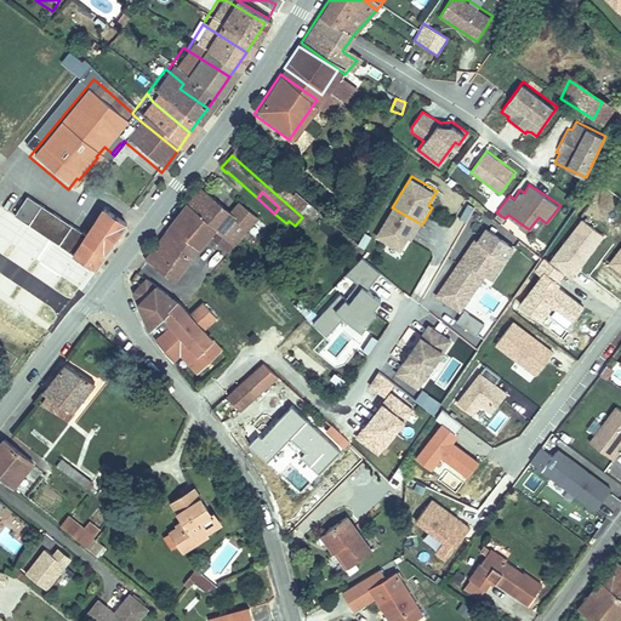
[(235,249),(245,250),(257,235),(245,226),(237,234),(234,232),(197,198),(186,214),(217,245),(222,249),(229,256),(235,249)]
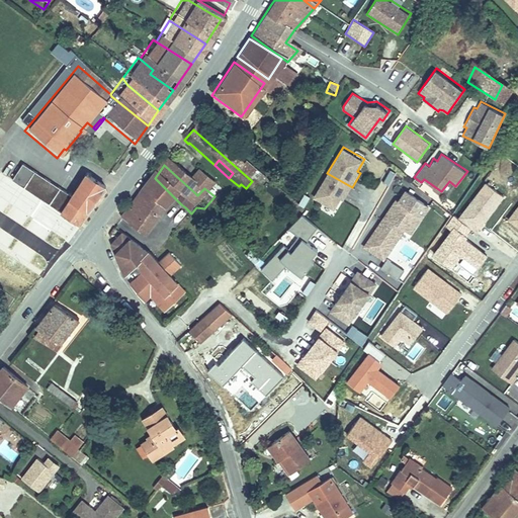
[(17,166),(6,182),(50,210),(75,226),(101,190),(81,177),(67,199),(17,166)]
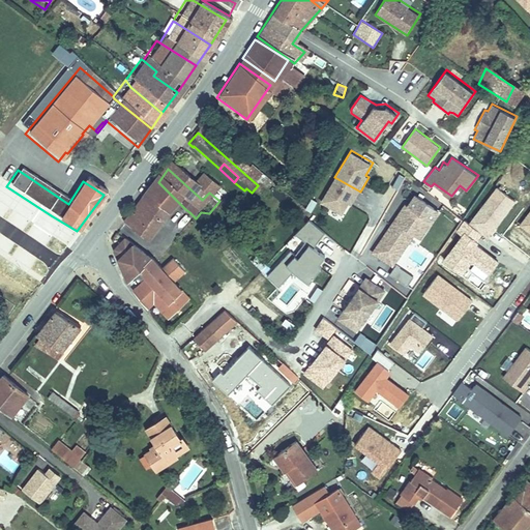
[(360,192),(334,177),(320,201),(342,213),(347,203),(352,206),(360,192)]
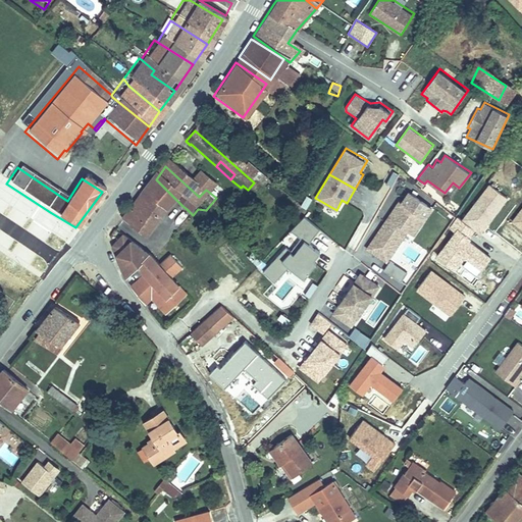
[(145,250),(176,212),(183,206),(156,179),(121,229),(145,250)]
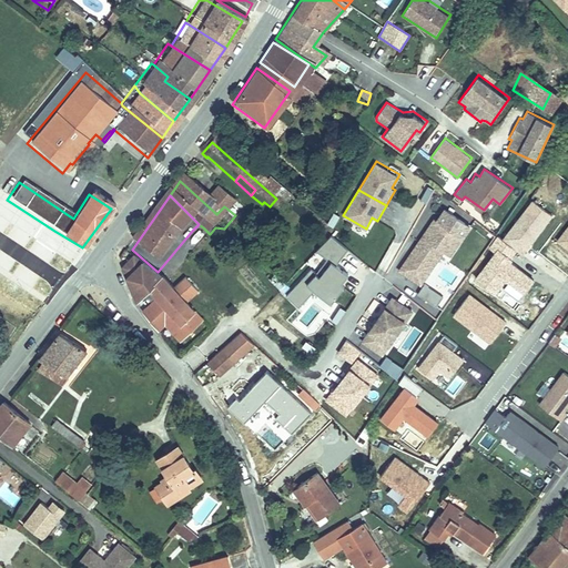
[(534,202),(500,243),(519,257),(553,216),(534,202)]
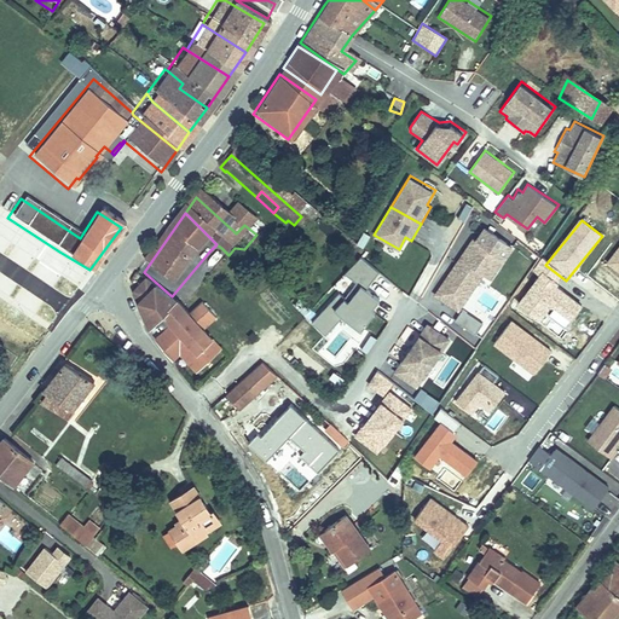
[(242,221),(233,231),(236,233),(244,225),(242,221)]
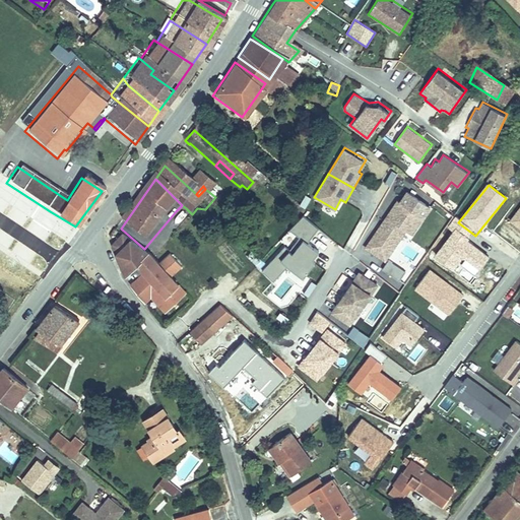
[(433,206),(407,189),(398,202),(395,200),(364,248),(387,263),(407,232),(412,235),(433,206)]
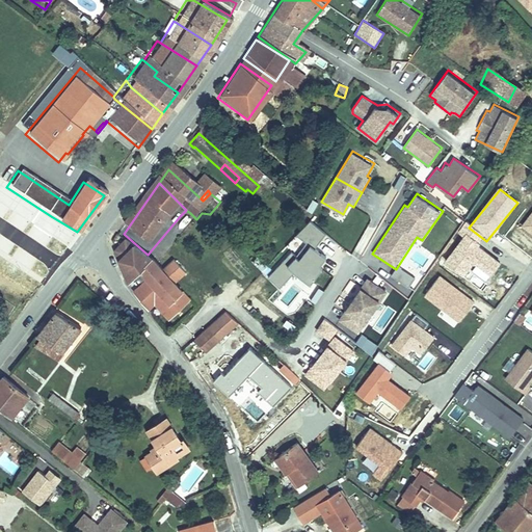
[(531,210),(521,230),(531,236),(531,210)]
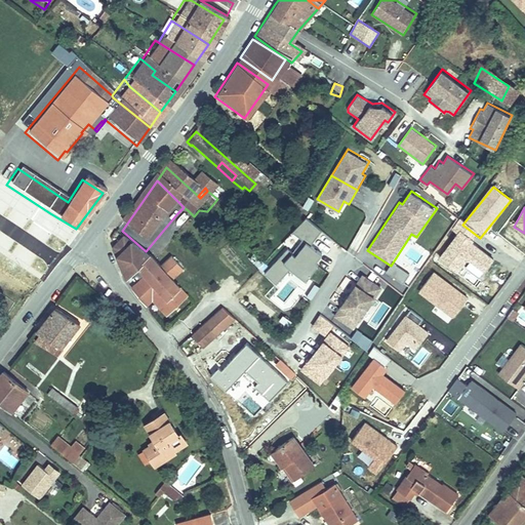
[(188,210),(182,217),(194,228),(199,221),(194,216),(188,210)]
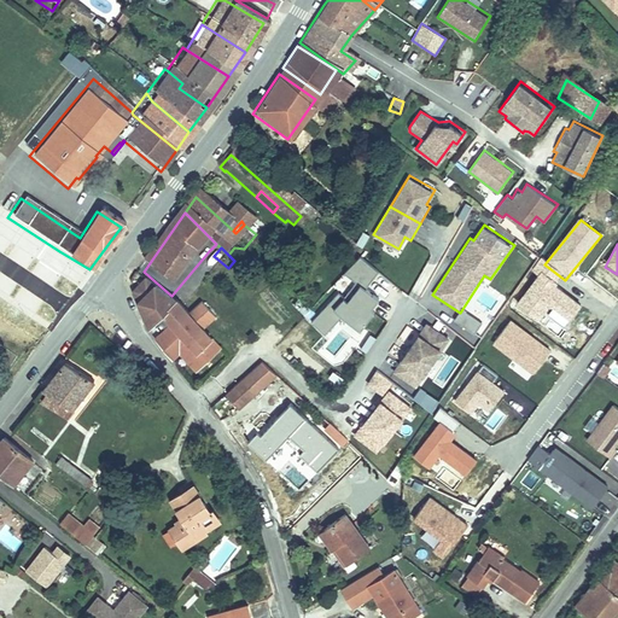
[(234,248),(228,255),(234,261),(244,249),(234,248)]
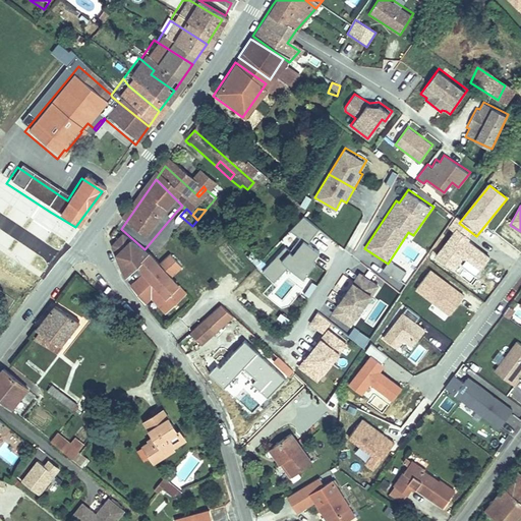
[(285,271),(306,278),(314,269),(320,252),(308,243),(320,230),(308,220),(302,218),(283,239),(278,253),(265,268),(263,274),(275,284),(285,273),(285,271)]
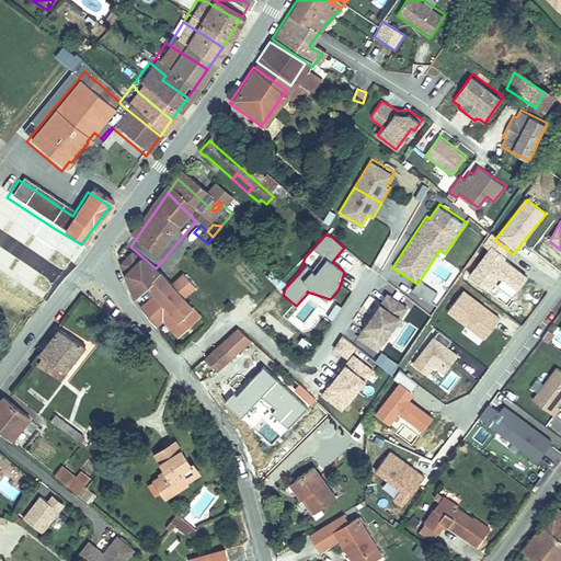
[(515,299),(530,276),(490,248),(469,277),(494,295),(500,288),(515,299)]
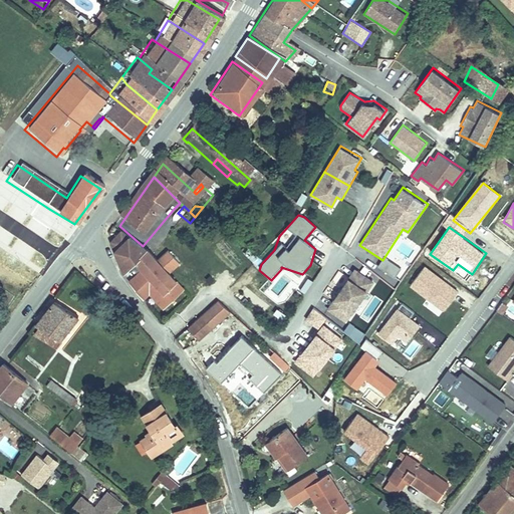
[(139,257),(137,260),(168,286),(171,282),(139,257)]
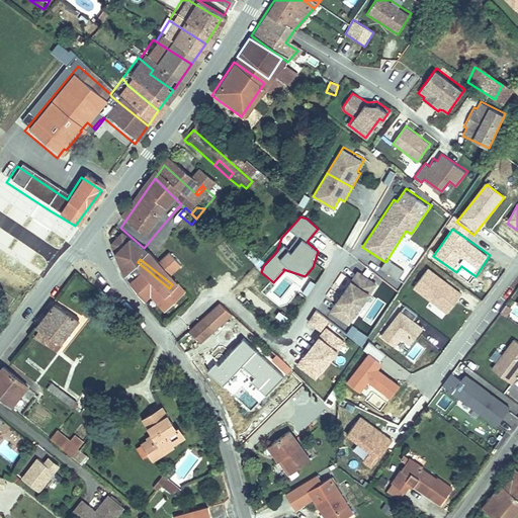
[(172,284),(169,288),(138,262),(130,272),(138,279),(126,292),(127,293),(144,307),(148,300),(164,314),(181,292),(172,284)]
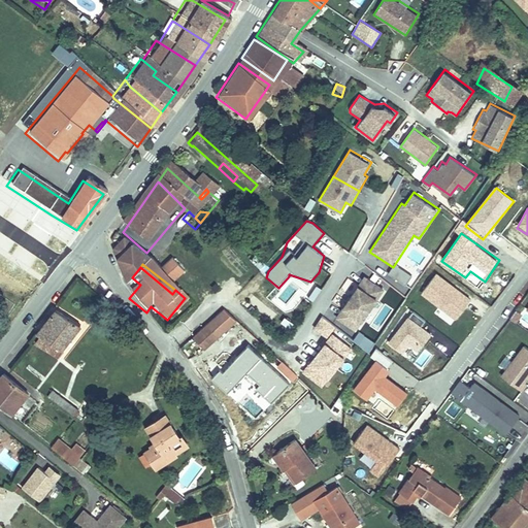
[(385,288),(364,274),(335,318),(356,332),(385,288)]
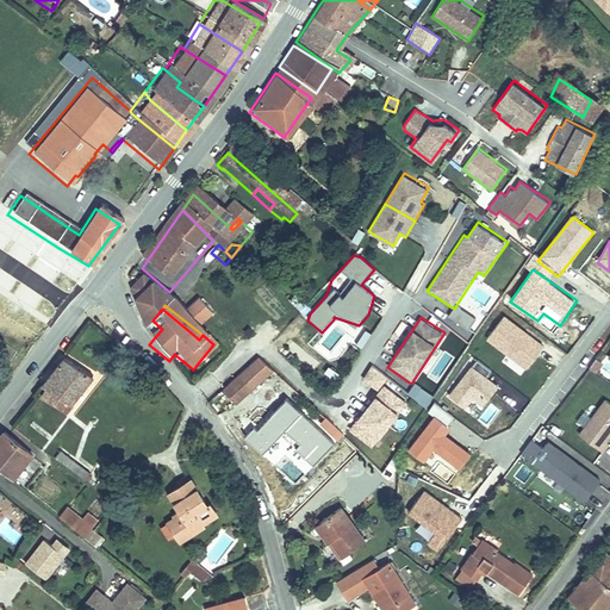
[(505,354),(500,363),(524,377),(545,343),(502,317),(486,342),(505,354)]
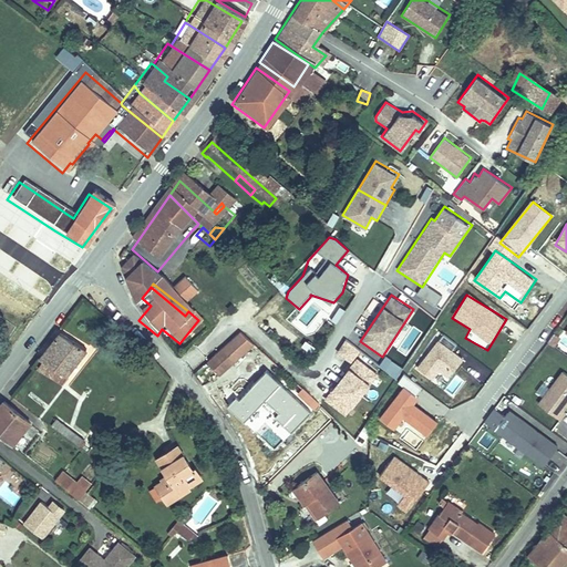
[(233,331),(222,344),(233,354),(244,342),(233,331)]
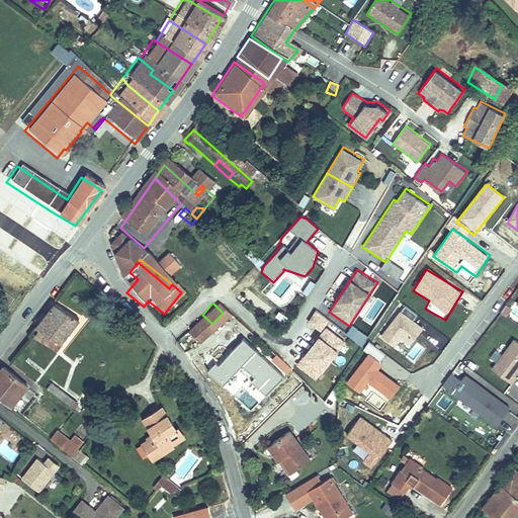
[(381,340),(407,355),(423,328),(414,322),(418,315),(403,305),(381,340)]
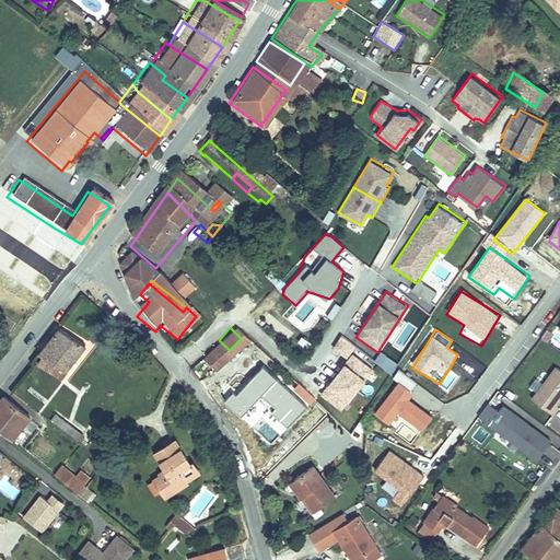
[(358,346),(342,334),(331,348),(346,359),(319,394),(341,412),(375,369),(352,352),(358,346)]
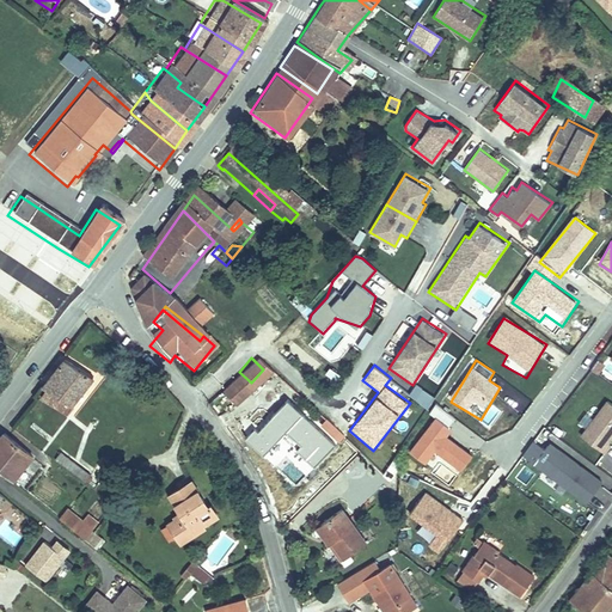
[(336,383),(341,375),(330,368),(325,374),(336,383)]
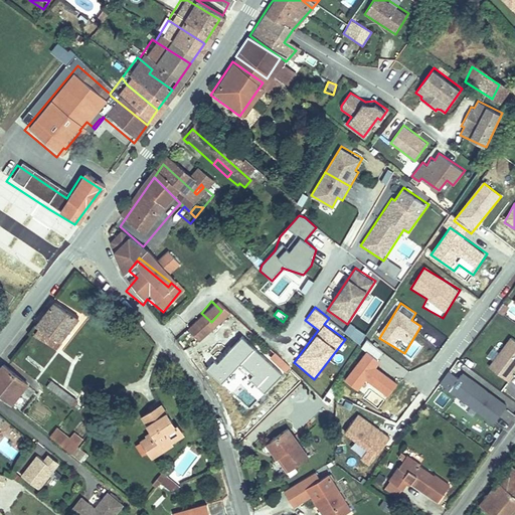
[(34,338),(36,340),(47,349),(42,356),(52,364),(57,357),(54,354),(74,329),(54,313),(34,338)]
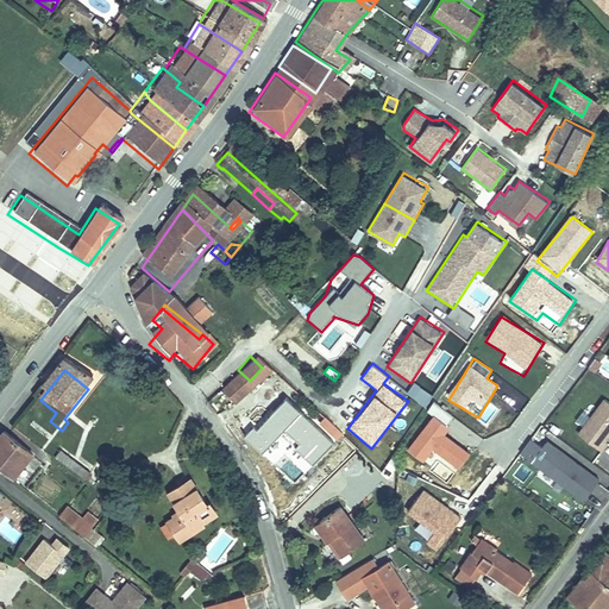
[(238,370),(224,385),(237,396),(250,381),(238,370)]
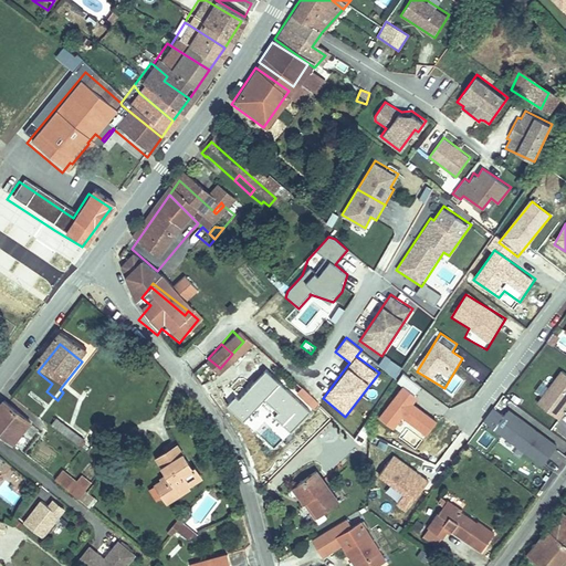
[(383,357),(378,368),(398,376),(402,365),(383,357)]
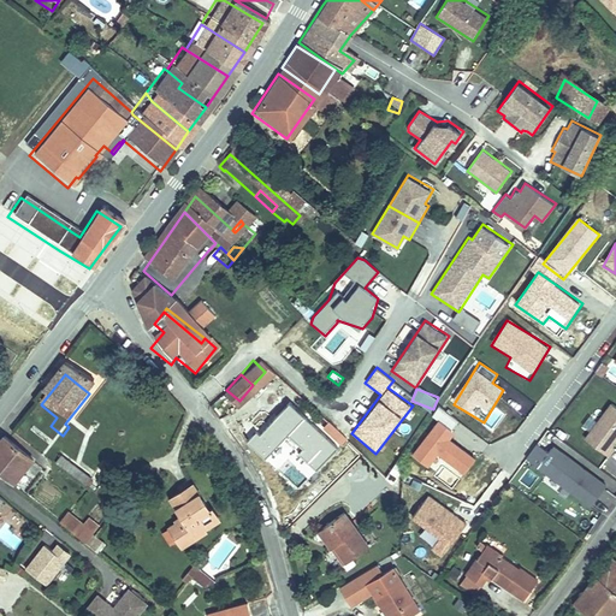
[(221,418),(236,408),(227,397),(213,407),(221,418)]
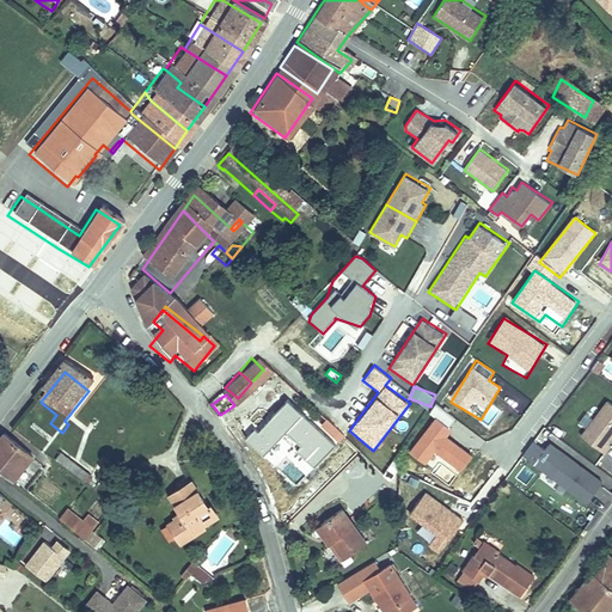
[(611,440),(611,403),(606,401),(580,435),(605,454),(611,446),(609,445),(611,440)]
